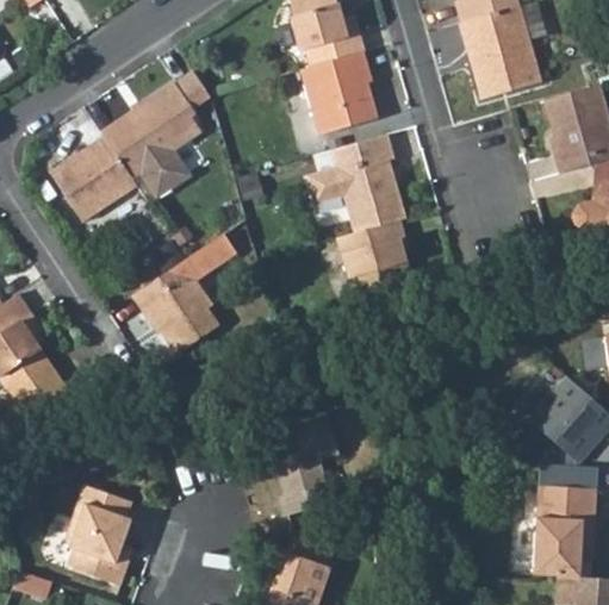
[(365,52),(353,13),(342,17),(336,0),(298,0),(296,2),(299,14),(294,16),(304,49),(310,47),(315,66),(365,52)]
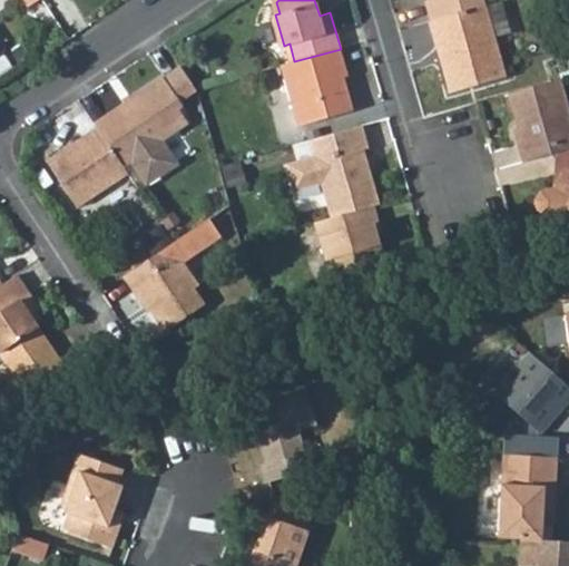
[(430,19),(484,3),(483,0),(424,0),(430,19)]
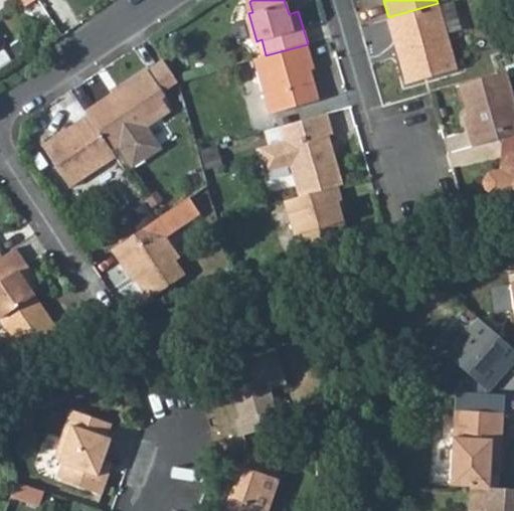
[(388,17),(386,17),(405,83),(457,68),(438,3),(388,17)]
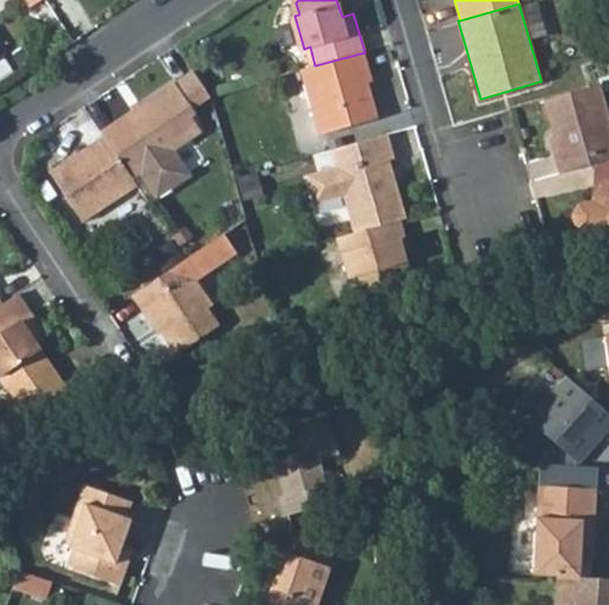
[(365,52),(315,66),(303,69),(322,133),(379,117),(371,86),(364,85),(361,74),(371,72),(365,52)]
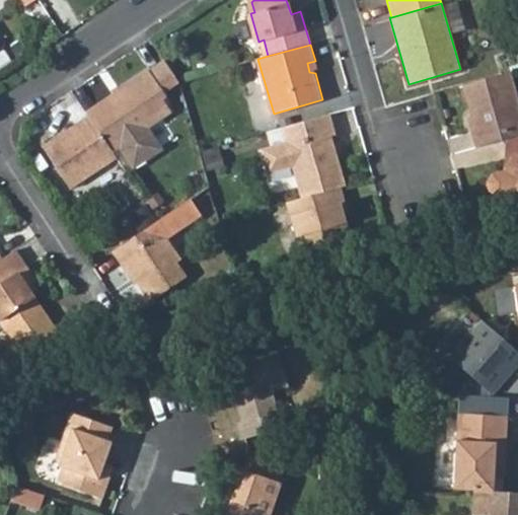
[(315,61),(307,63),(309,72),(315,73),(318,72),(315,61)]
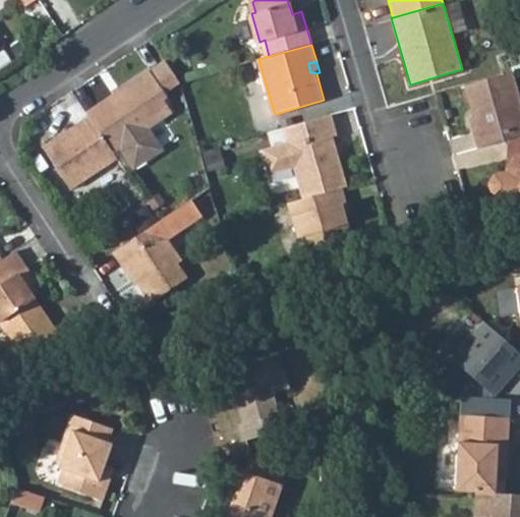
[(91,115),(113,150),(171,111),(163,98),(168,94),(151,68),(87,109),(91,115)]
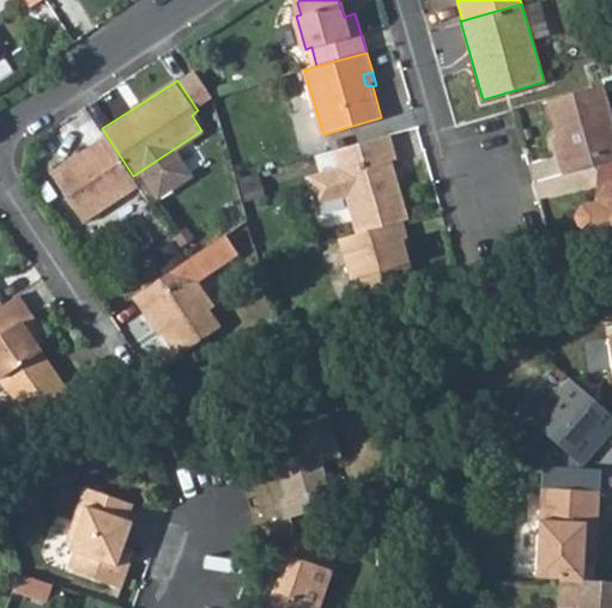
[(611,104),(606,83),(547,98),(557,137),(552,139),(562,174),(597,164),(611,159),(611,104)]
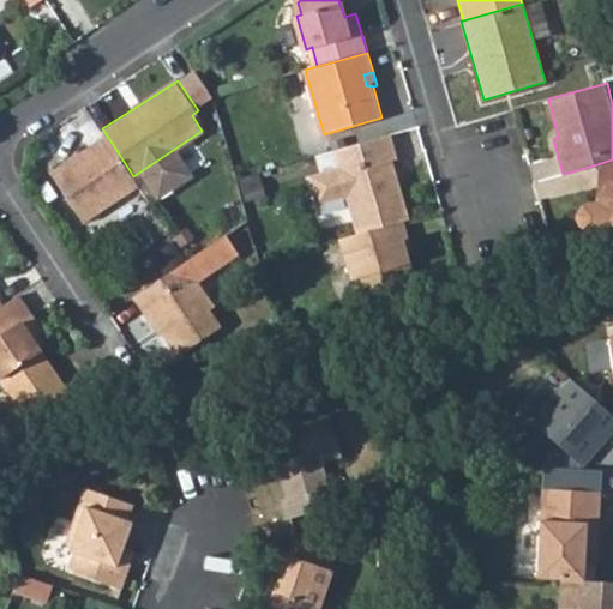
[(389,134),(334,150),(330,151),(336,172),(308,179),(317,209),(344,200),(354,234),(402,222),(407,219),(390,162),(396,160),(389,134)]
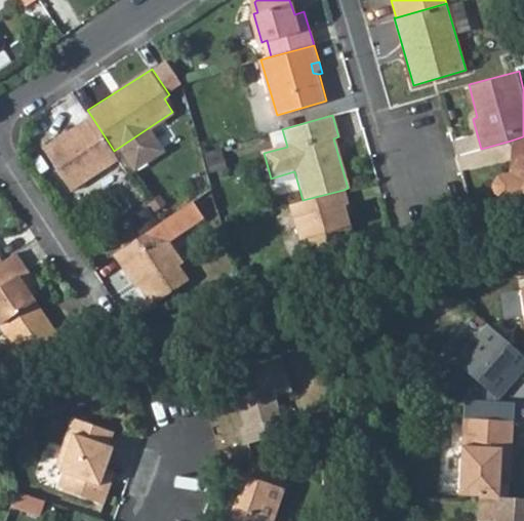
[(114,151),(91,116),(45,146),(75,190),(120,159),(114,151)]
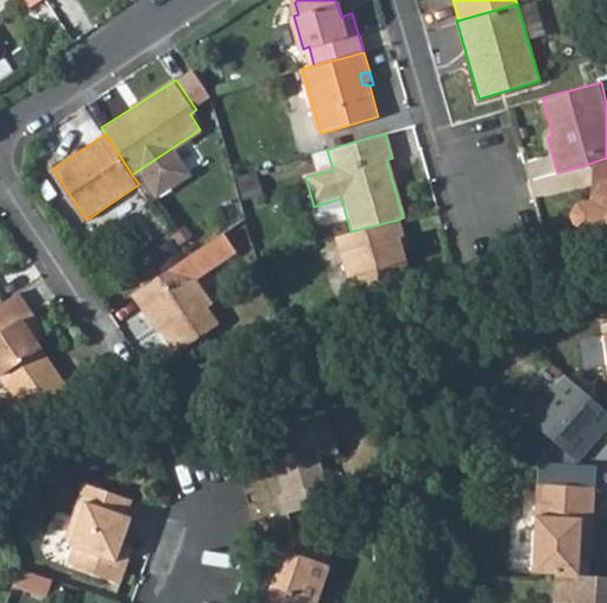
[(606,158),(592,163),(598,186),(589,200),(575,203),(569,213),(571,223),(582,229),(606,222),(606,158)]
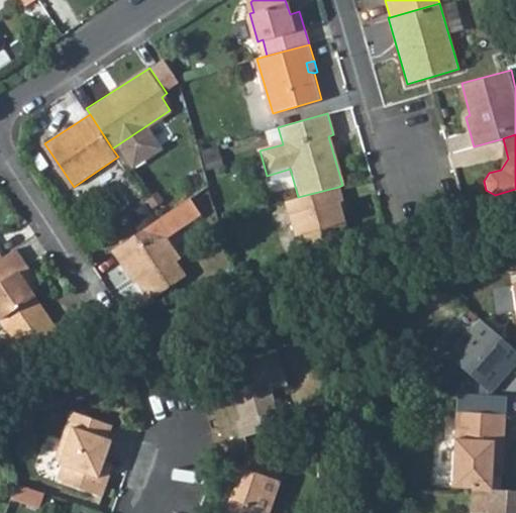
[(214,145),(197,149),(203,170),(220,166),(214,145)]
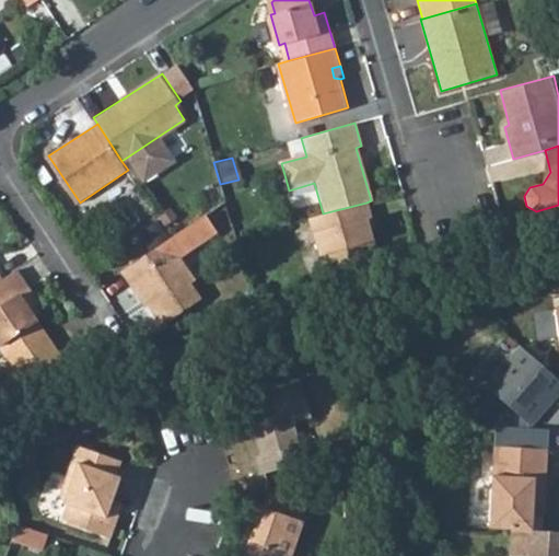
[(323,213),(310,218),(307,218),(322,270),(375,256),(367,223),(372,222),(367,203),(323,213)]
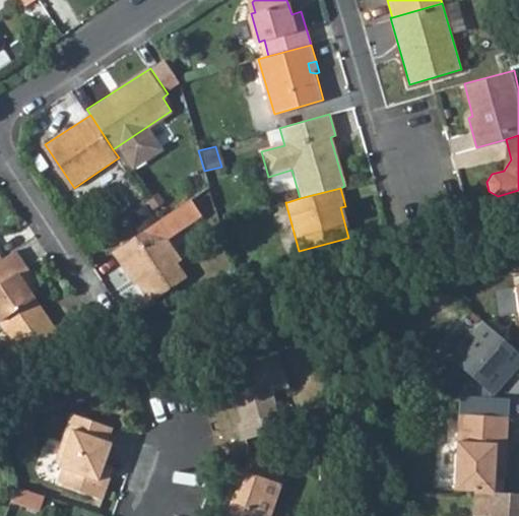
[(191,198),(156,221),(113,251),(122,265),(125,263),(150,300),(186,276),(175,260),(180,256),(168,238),(202,214),(191,198)]
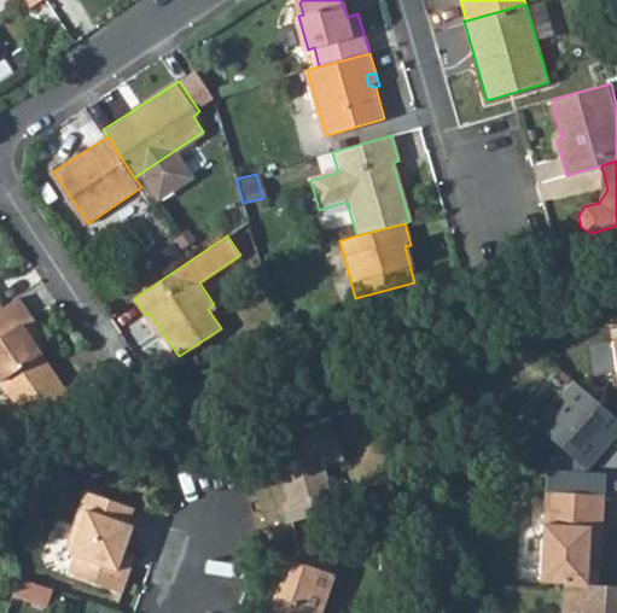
[(172,272),(190,260),(178,241),(159,254),(172,272)]
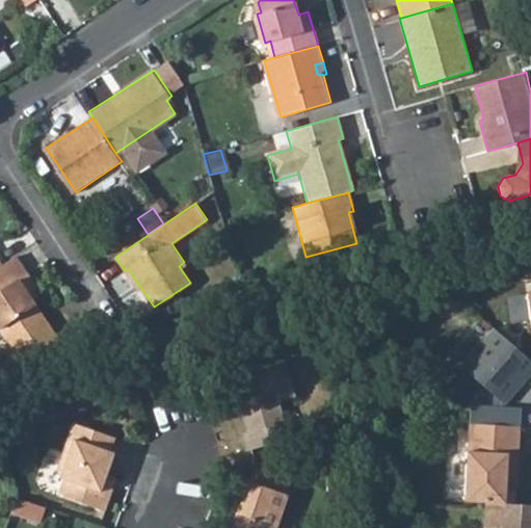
[(36,286),(16,253),(2,262),(0,262),(0,328),(6,339),(0,342),(0,344),(8,359),(38,349),(56,338),(43,316),(33,301),(27,292),(33,288),(36,286)]
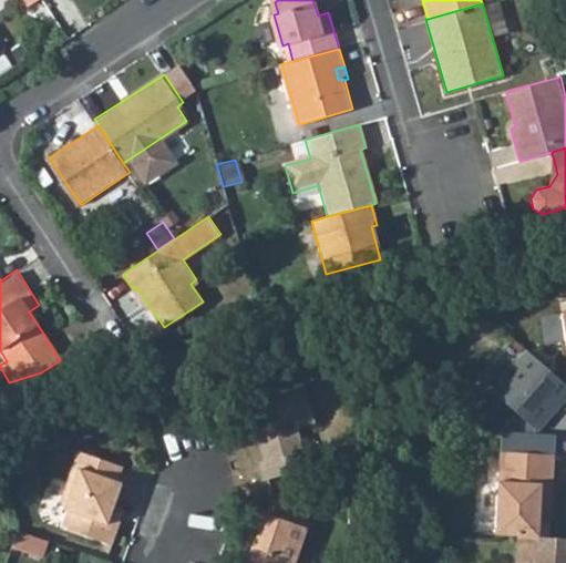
[(35,307),(29,311),(35,321),(41,317),(35,307)]
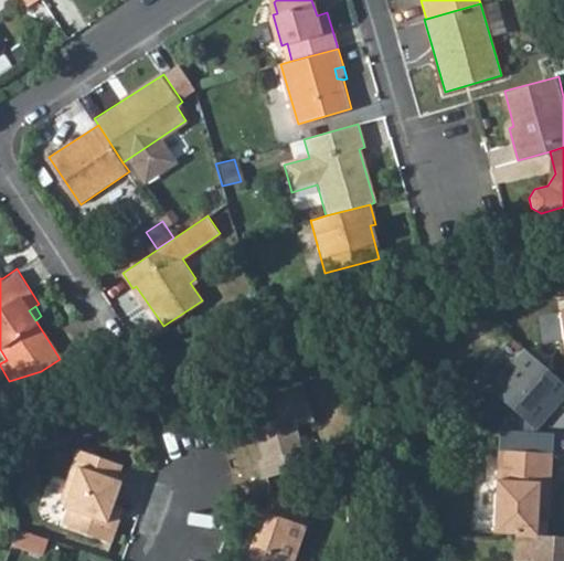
[(534,423),(563,388),(563,378),(530,349),(522,358),(518,353),(504,368),(510,373),(496,389),(497,391),(492,395),(488,392),(471,410),(492,429),(513,404),(523,413),(523,427),(500,426),(499,446),(553,450),(554,430),(531,429),(532,421),(534,423)]
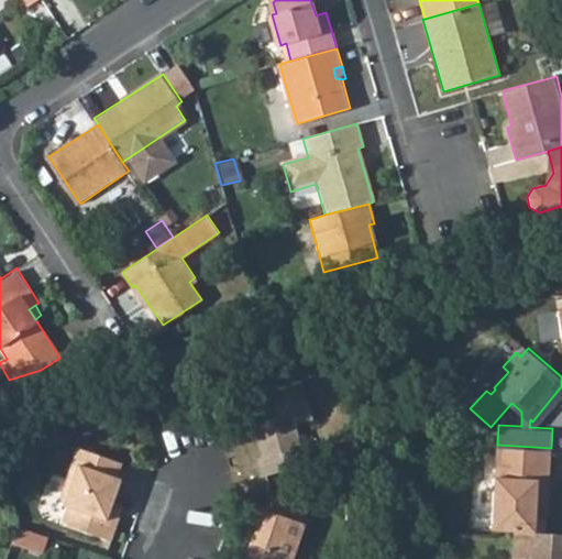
[(300,376),(244,393),(261,451),(253,453),(259,473),(306,460),(294,422),(311,416),(300,376)]
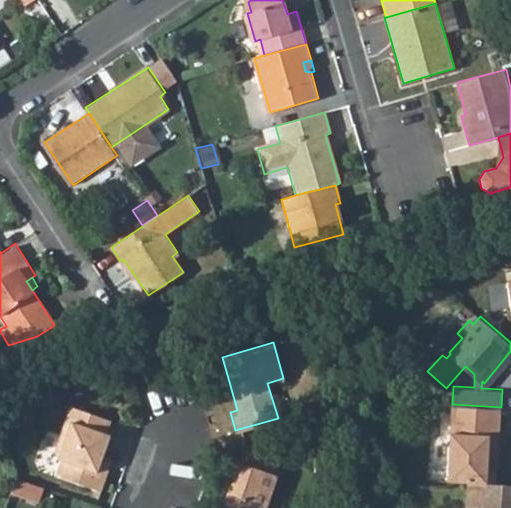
[(113,418),(76,403),(55,454),(64,457),(58,471),(101,489),(110,467),(102,464),(105,455),(114,435),(107,432),(113,418)]
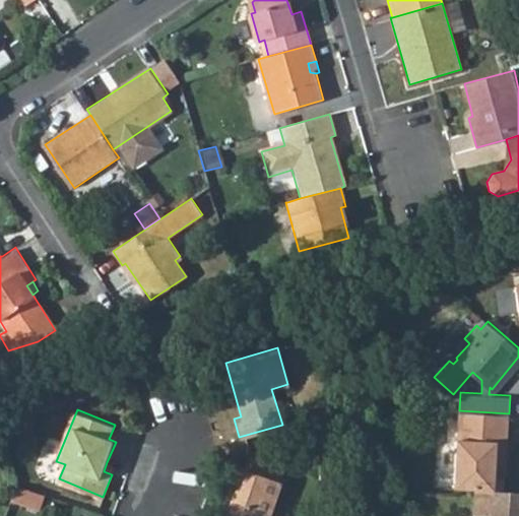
[(459,410),(455,487),(475,488),(495,489),(496,473),(496,458),(506,459),(509,413),(459,410)]
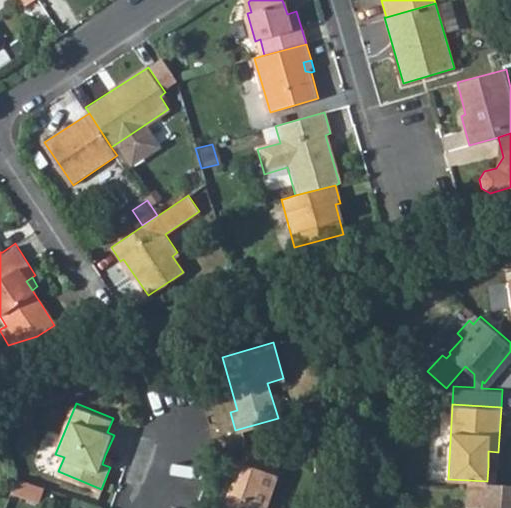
[(273,470),(281,443),(244,445),(240,456),(236,455),(219,507),(220,507),(249,507),(251,503),(264,507),(277,471),(273,470)]
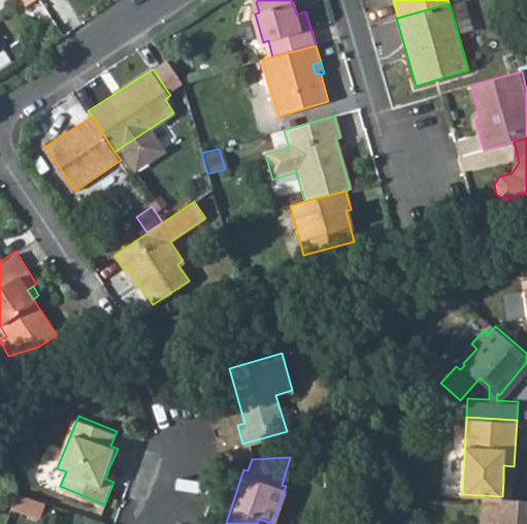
[(514,482),(514,466),(503,465),(503,481),(514,482)]
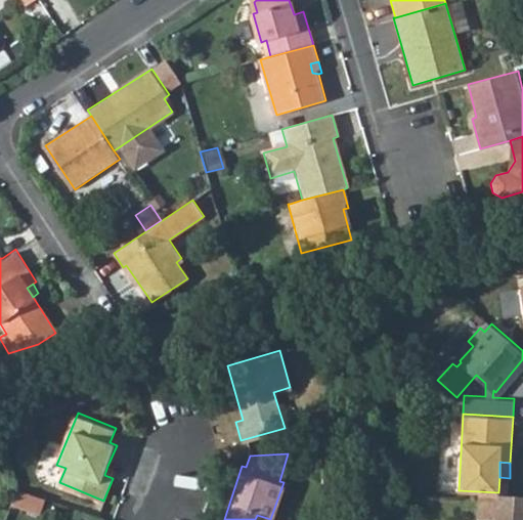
[(107,466),(104,475),(113,478),(116,469),(107,466)]
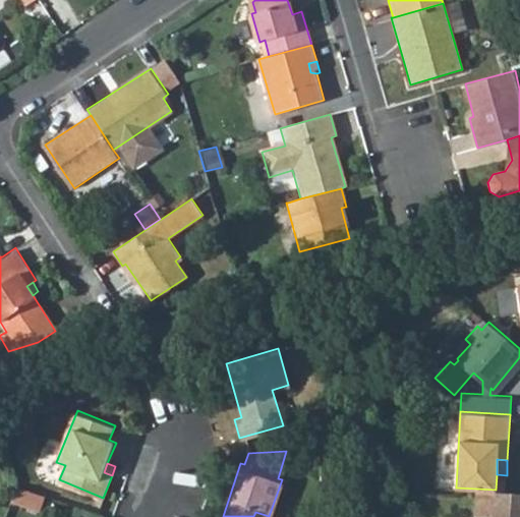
[(18,481),(13,496),(42,507),(47,493),(18,481)]
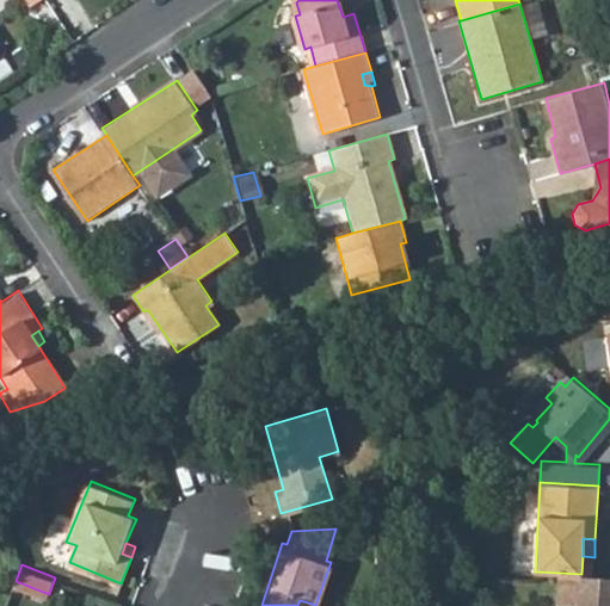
[(609,575),(581,574),(559,573),(556,605),(572,605),(609,605),(609,575)]
